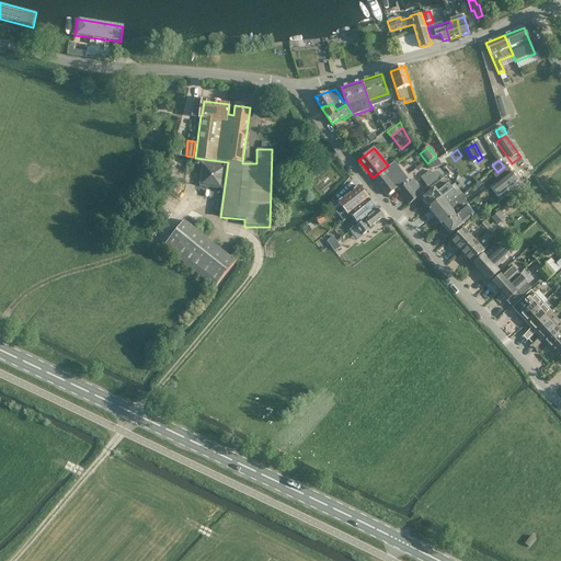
[(393,161),(388,165),(373,178),(388,196),(398,189),(410,203),(423,193),(413,180),(409,184),(407,181),(408,180),(393,161)]
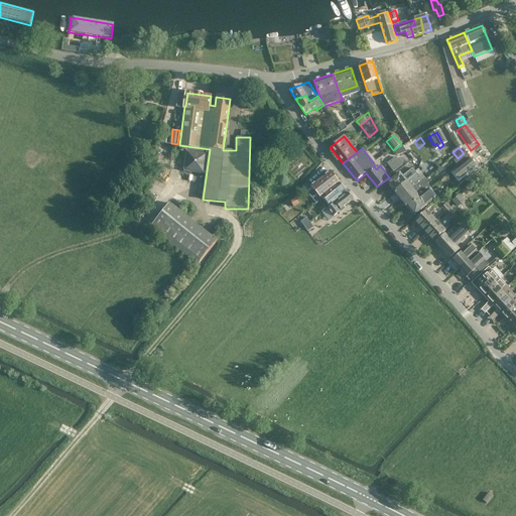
[(470,159),(453,173),(459,180),(476,166),(470,159)]
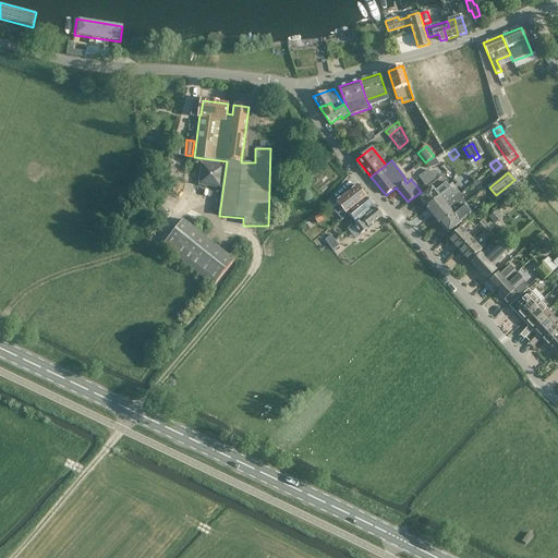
[(303,176),(299,181),(303,185),(307,181),(303,176)]
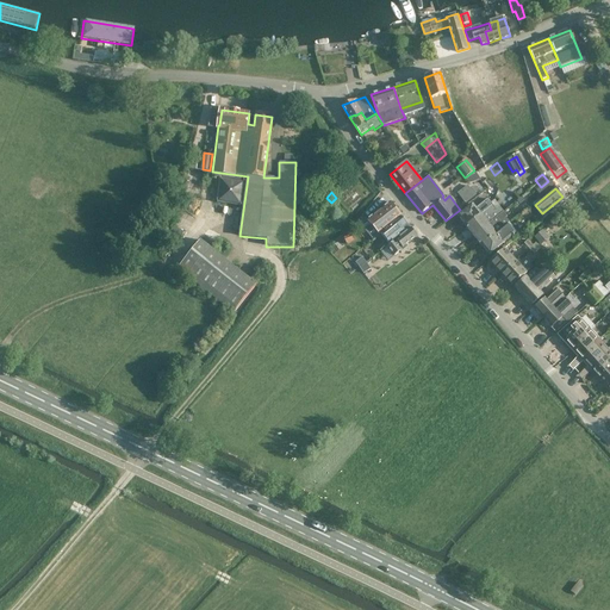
[(466,226),(492,206),(487,200),(475,209),(473,205),(459,217),(466,226)]
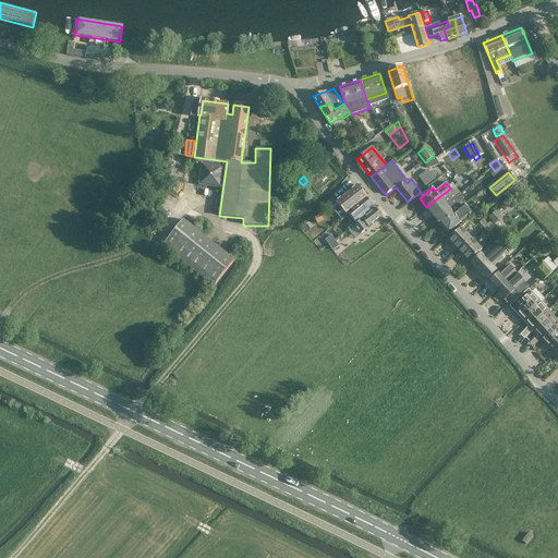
[(347,214),(348,213),(366,197),(356,184),(348,192),(349,193),(342,197),(341,196),(336,202),(344,211),(347,214)]
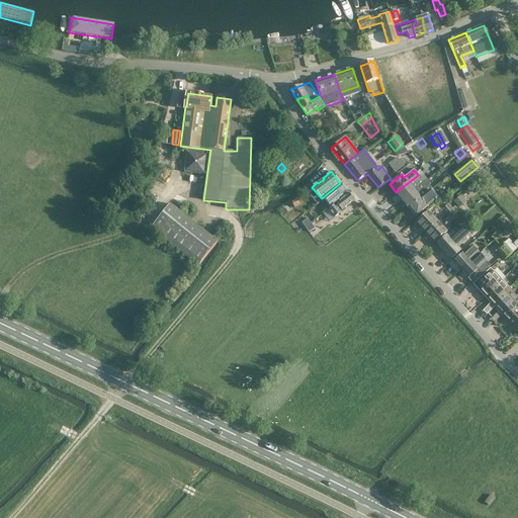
[(396,192),(402,200),(427,181),(423,176),(420,178),(418,175),(396,192)]
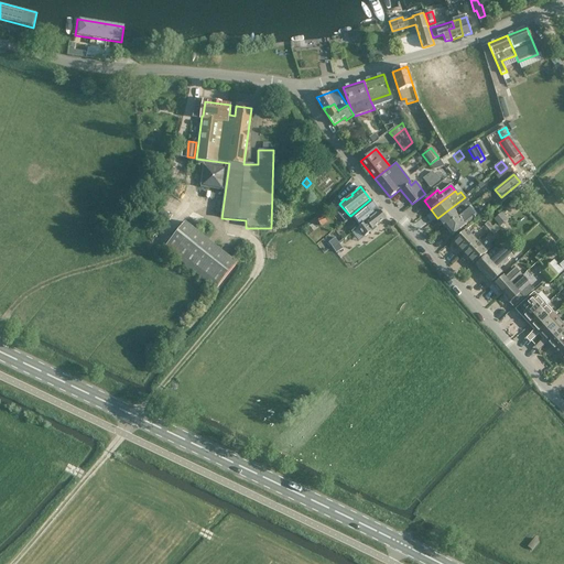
[(437,218),(445,227),(469,207),(467,206),(464,208),(461,205),(463,204),(464,205),(468,201),(465,197),(437,218)]
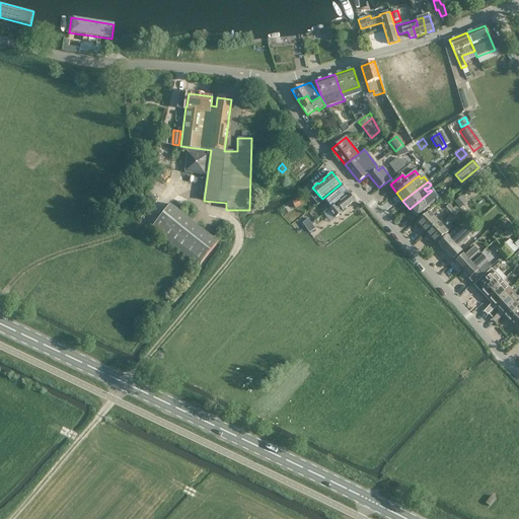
[(323,198),(331,208),(350,194),(341,183),(323,198)]
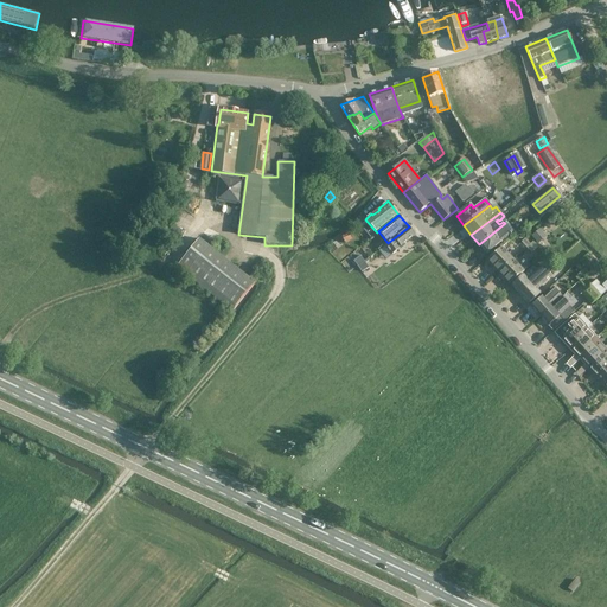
[(479,244),(486,254),(515,232),(506,222),(505,223),(479,244)]
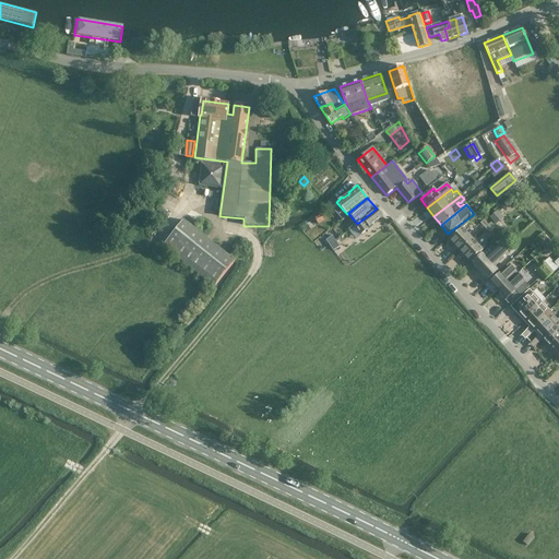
[(377,209),(357,224),(354,226),(360,235),(367,229),(368,232),(373,227),(371,225),(382,216),(377,209)]
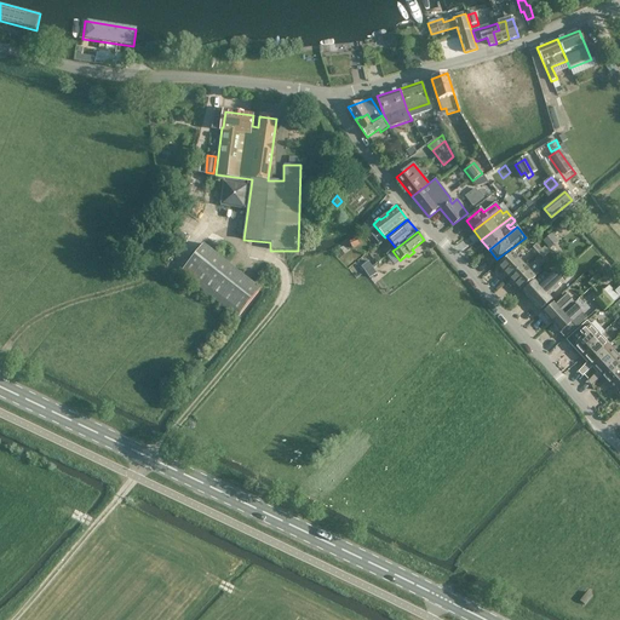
[(549,247),(556,240),(550,234),(543,240),(549,247)]
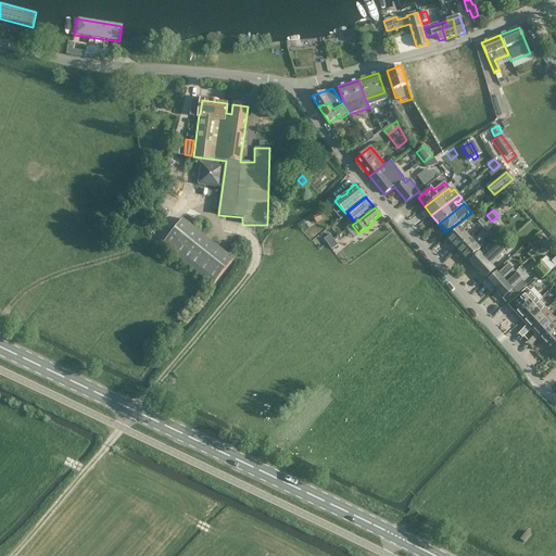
[(161,245),(211,288),(232,262),(182,219),(161,245)]
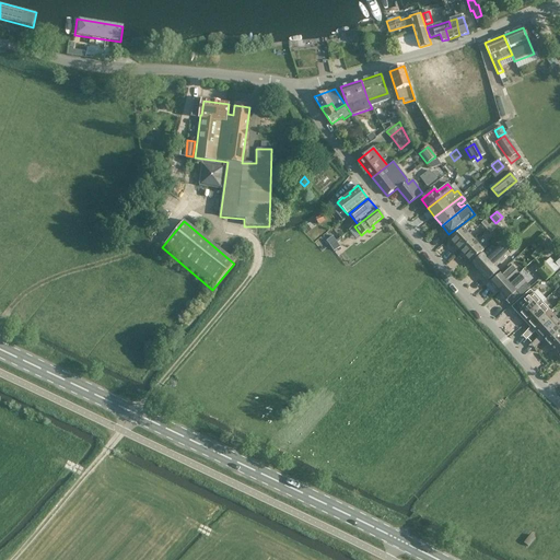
[(451,241),(461,251),(473,240),(463,229),(451,241)]
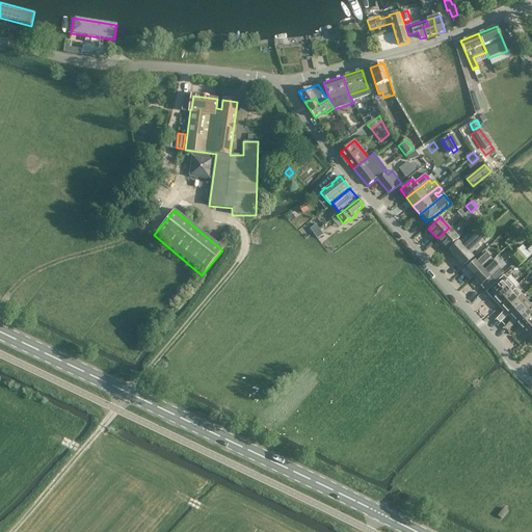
[(311,229),(314,234),(320,230),(317,224),(311,229)]
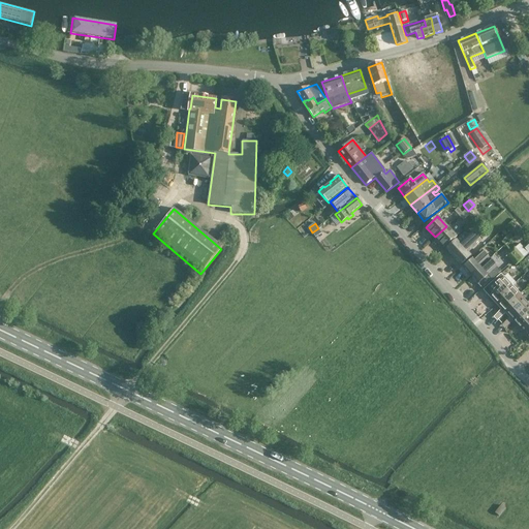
[(457,237),(446,226),(435,237),(444,247),(457,237)]
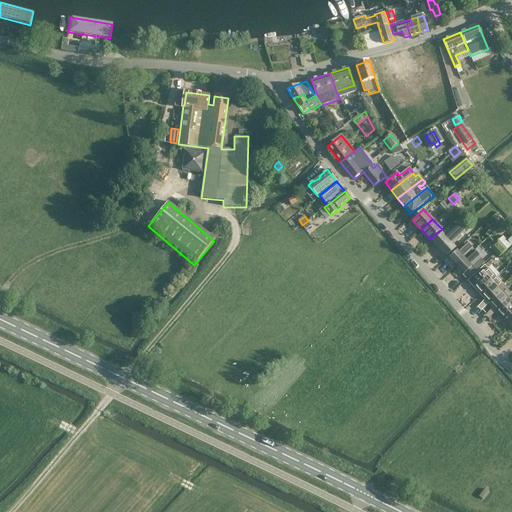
[(308,221),(302,225),(305,230),(311,225),(308,221)]
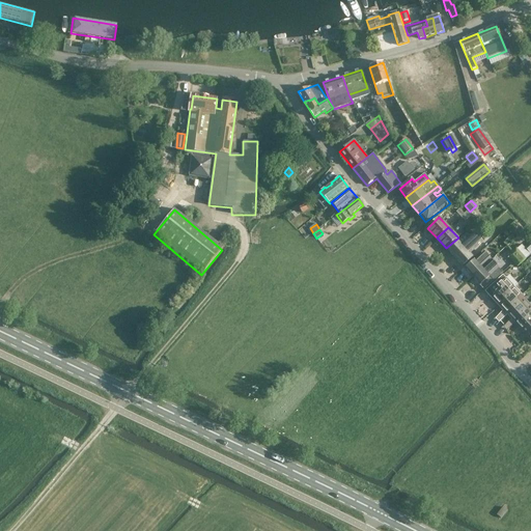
[(448,250),(455,258),(478,238),(474,233),(470,236),(468,233),(448,250)]
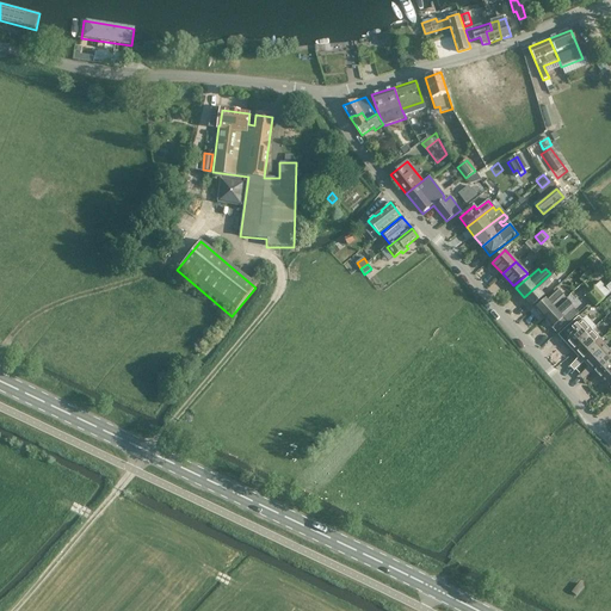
[(550,273),(524,297),(532,307),(544,296),(541,292),(555,278),(550,273)]
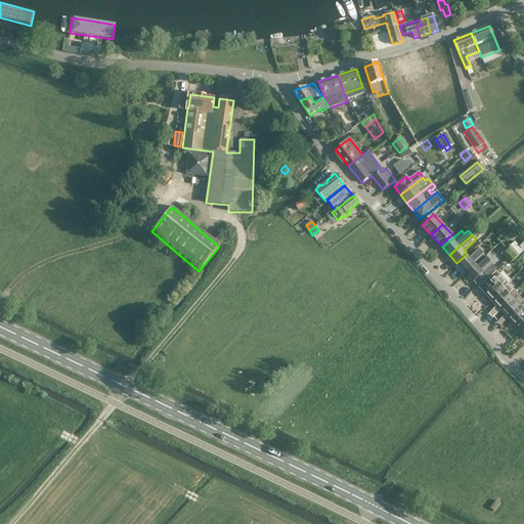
[(523,251),(519,247),(515,243),(511,247),(519,255),(523,251)]
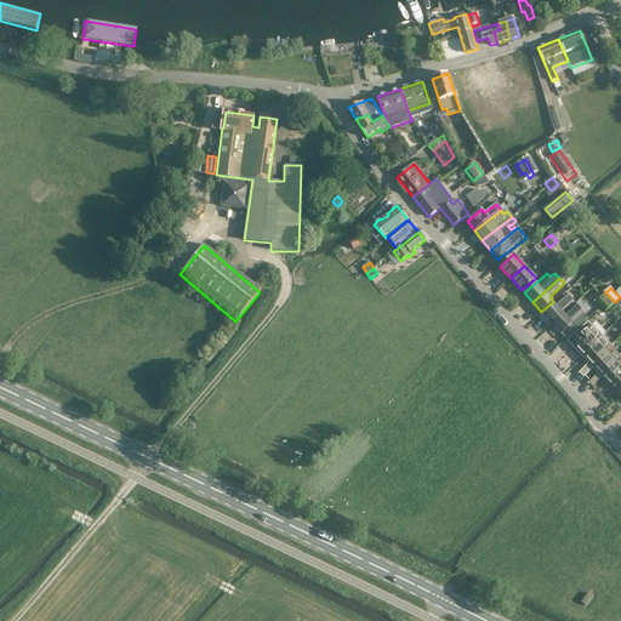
[(604,313),(614,305),(603,292),(593,301),(604,313)]
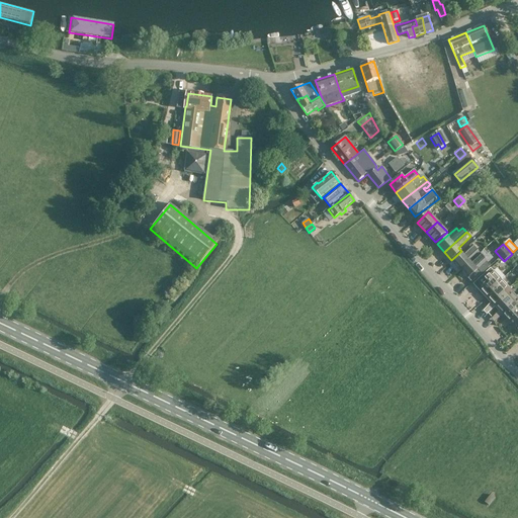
[(460,270),(480,253),(473,246),(464,254),(463,253),(453,262),(460,270)]
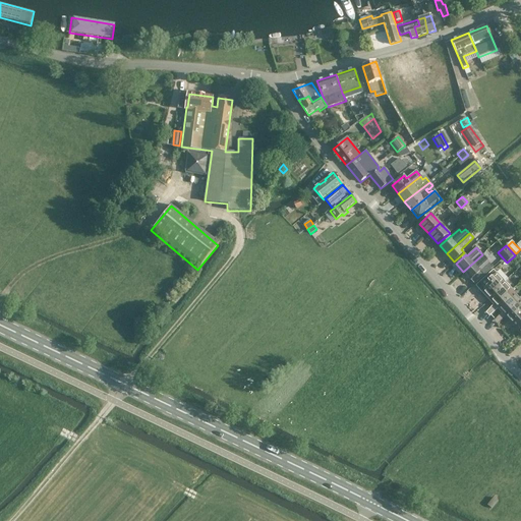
[(482,254),(463,272),(471,279),(480,271),(484,275),(494,268),(482,254)]
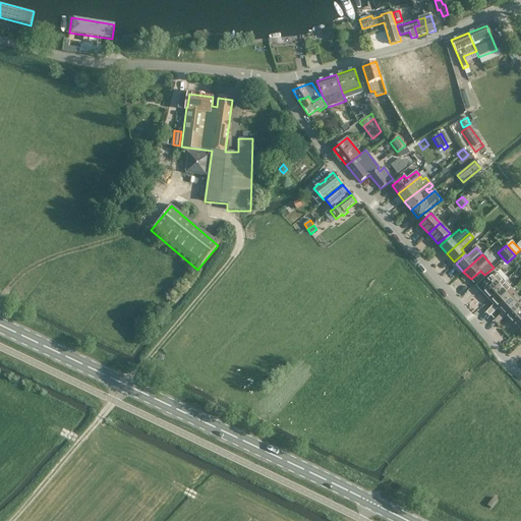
[(476,285),(485,296),(488,299),(499,291),(496,287),(503,281),(493,271),(476,285)]
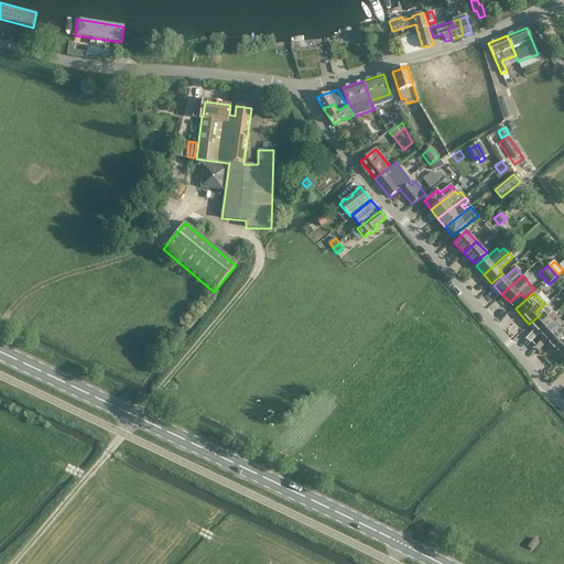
[(529,324),(535,332),(537,333),(548,324),(545,321),(552,314),(544,304),(537,311),(540,315),(529,324)]
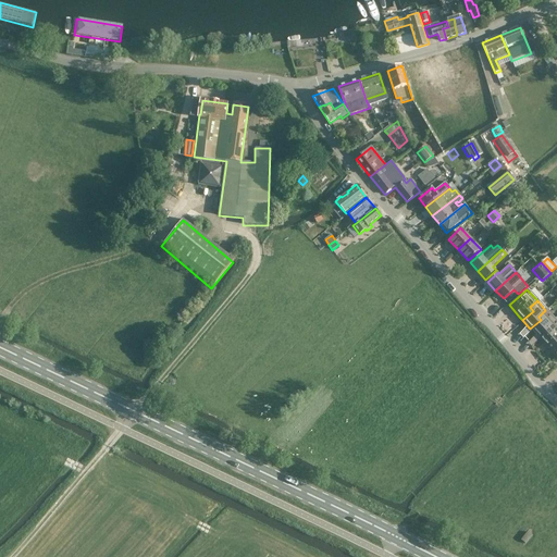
[(541,320),(530,329),(539,338),(556,321),(556,318),(555,320),(545,310),(539,317),(541,320)]
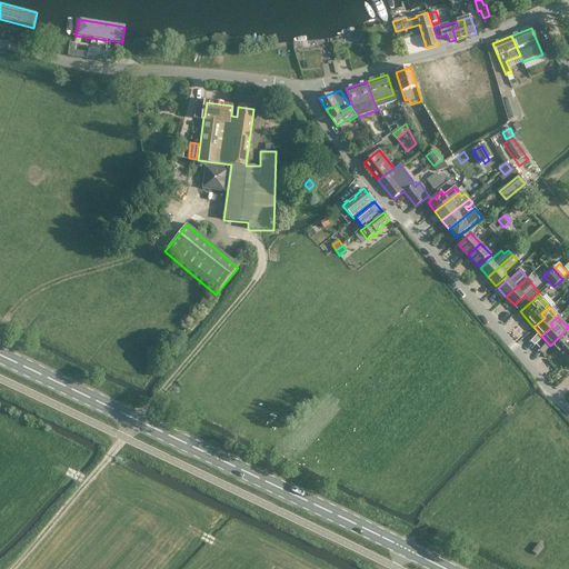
[(568,328),(550,346),(560,357),(565,362),(568,358),(568,328)]
